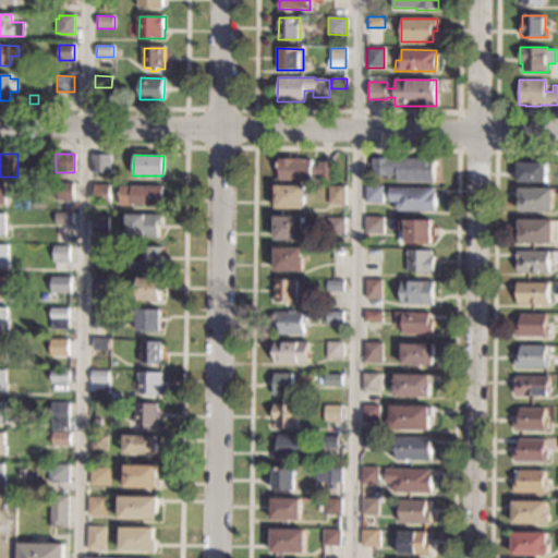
[(110,172),(92,172),(92,156),(110,156),(110,172)]
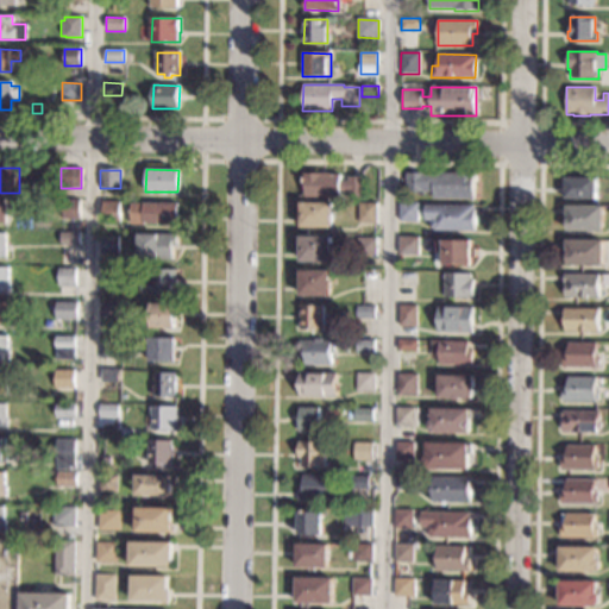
[(473,199),(433,199),(433,192),(406,192),(406,173),(456,173),(456,171),(473,171),(473,199)]
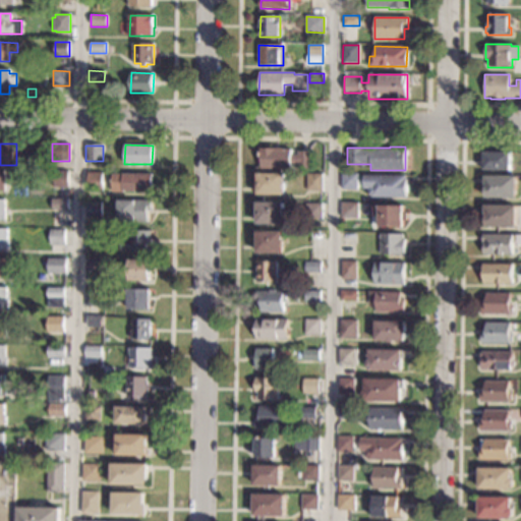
[(283,150),(290,150),(290,155),(297,155),(297,152),(310,152),(310,169),(297,169),(298,164),(290,164),(290,169),(259,168),(259,149),(283,149),(283,150)]
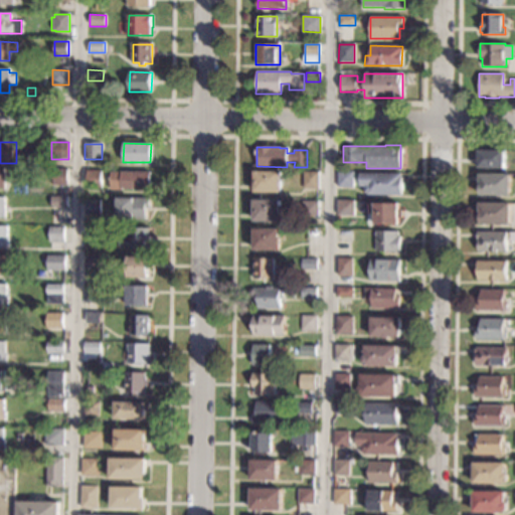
[(505,169),(479,169),(479,150),(505,151),(505,169)]
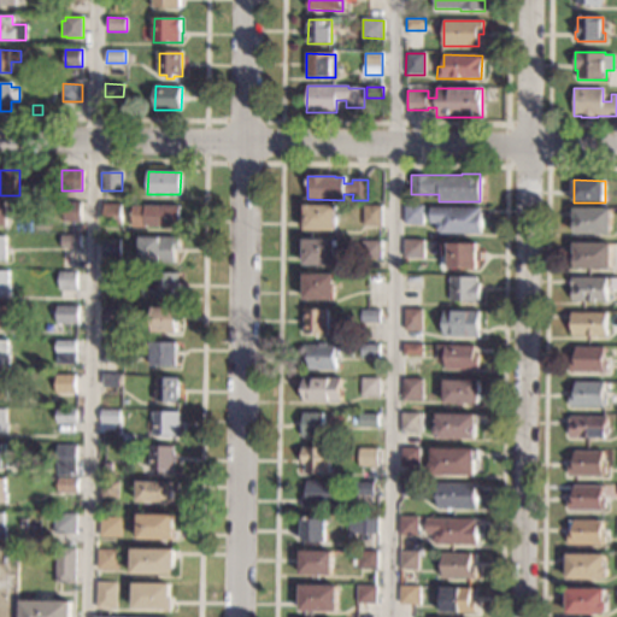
[(81,222),(63,222),(64,203),(81,203),(81,222)]
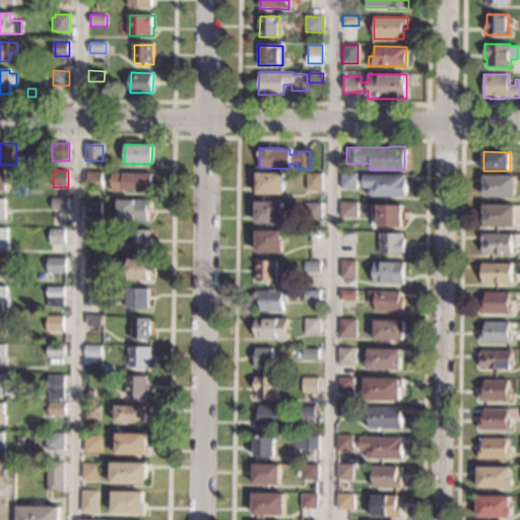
[(102,189),(98,189),(98,187),(87,187),(87,173),(103,173),(102,189)]
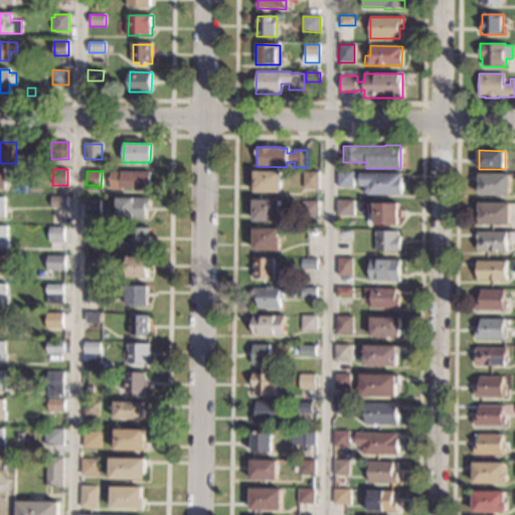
[(151,190),(112,189),(112,172),(151,172),(151,190)]
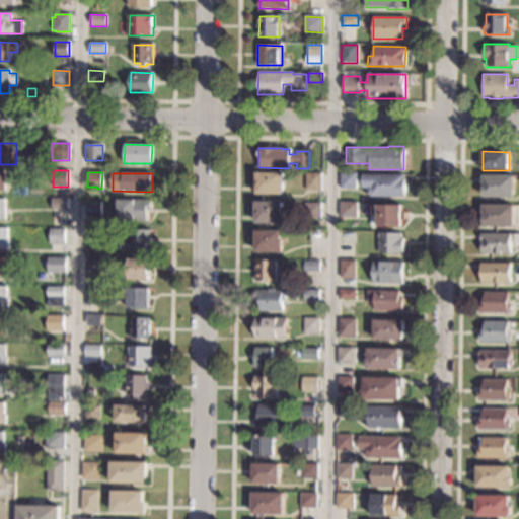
[(282,194),(255,194),(256,173),(282,173),(282,194)]
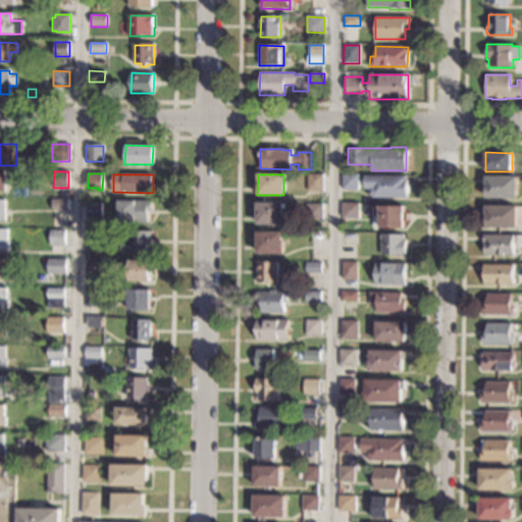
[(322,191),(307,191),(307,174),(322,174),(322,191)]
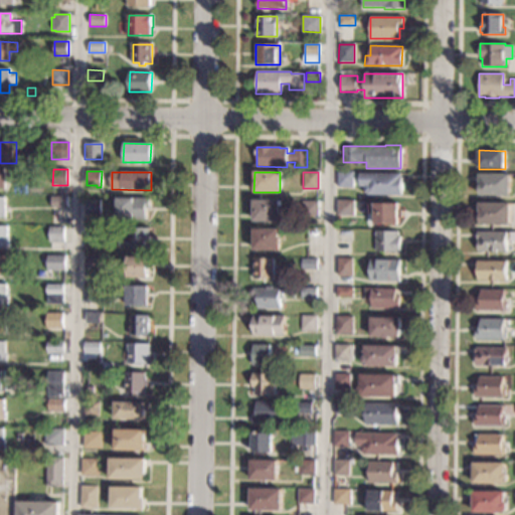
[(353,188),(337,188),(337,172),(353,172),(353,188)]
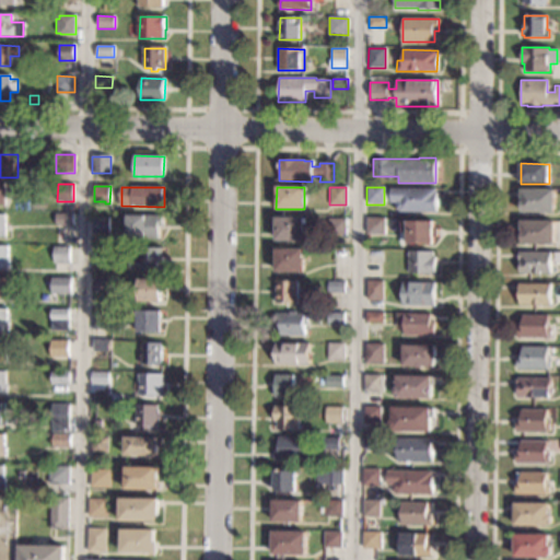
[(435,193),(436,193),(436,212),(397,212),(397,210),(395,210),(395,203),(391,203),(391,187),(435,188),(435,193)]
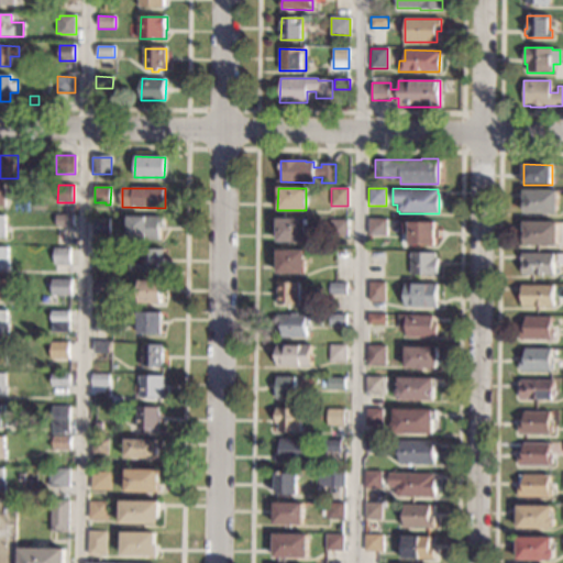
[(558,214),(523,214),(523,190),(558,190),(558,214)]
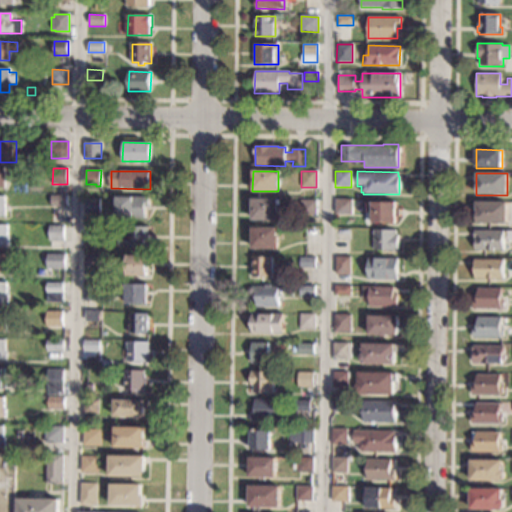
[(67,206),(51,207),(51,196),(67,195),(67,206)]
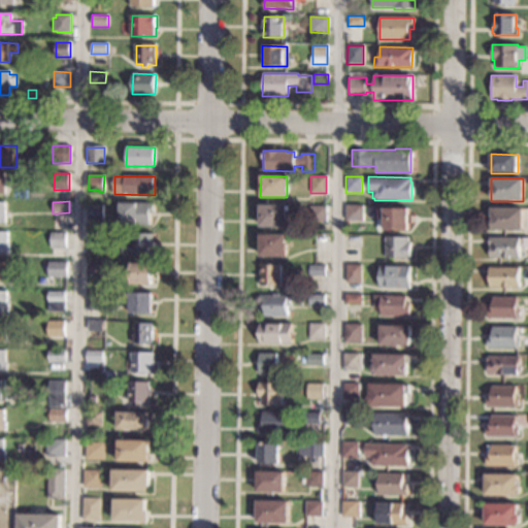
[(154,212),(151,212),(150,225),(121,225),(121,203),(154,203),(154,212)]
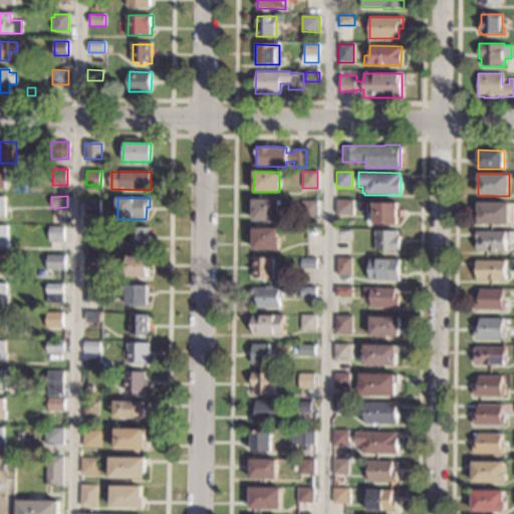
[(99,215),(84,215),(85,200),(99,200),(99,215)]
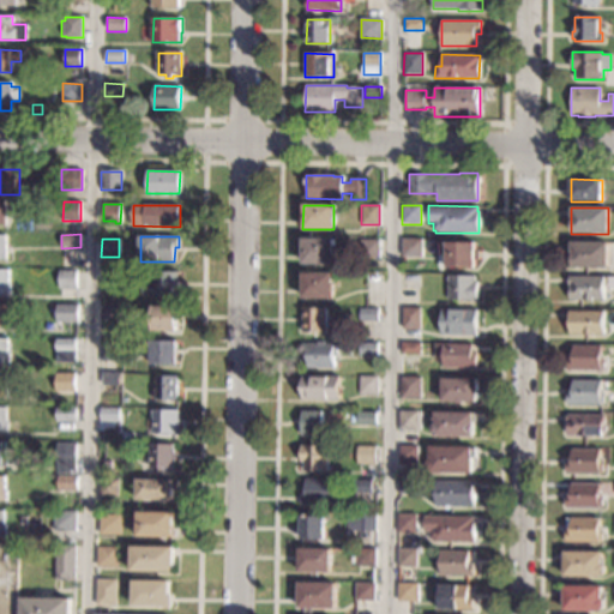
[(333,264),(302,264),(302,239),(333,239),(333,264)]
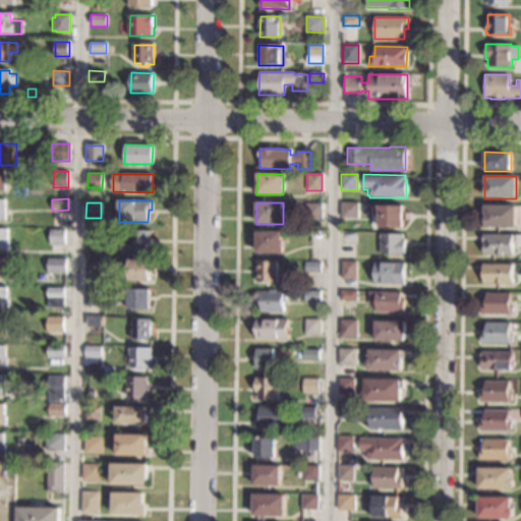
[(357,219),(341,218),(341,203),(358,203),(357,219)]
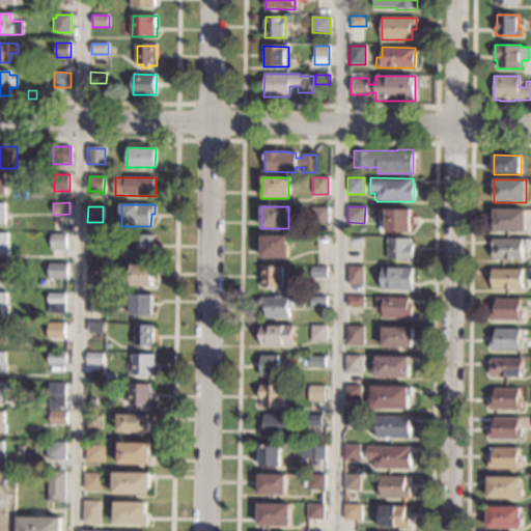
[(328,223),(310,223),(310,207),(328,207),(328,223)]
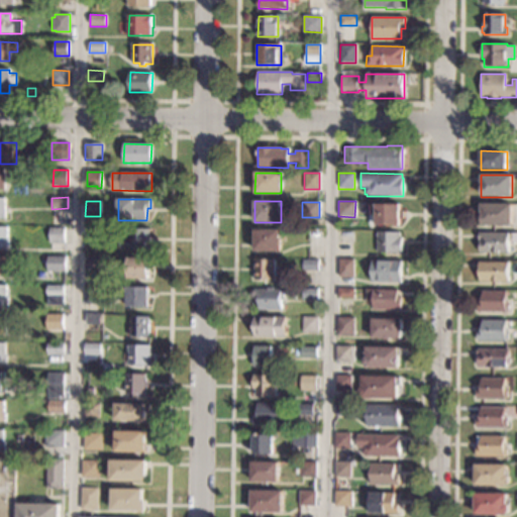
[(399,211),(403,211),(403,218),(399,218),(399,225),(375,225),(375,217),(373,217),(373,214),(370,214),(370,204),(399,205),(399,211)]
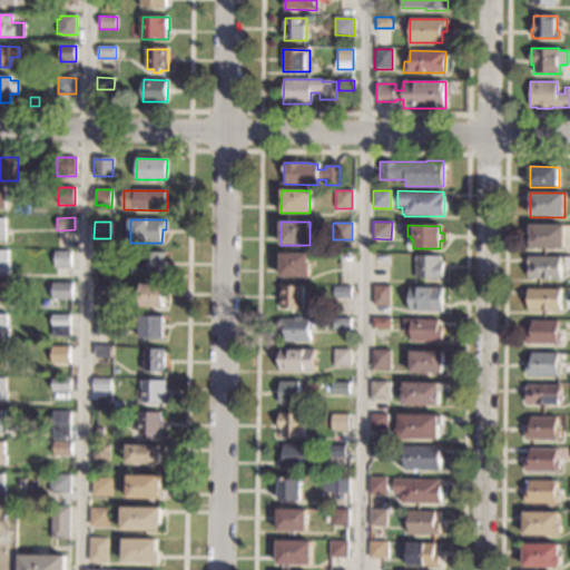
[(566,248),(531,248),(531,225),(566,225),(566,248)]
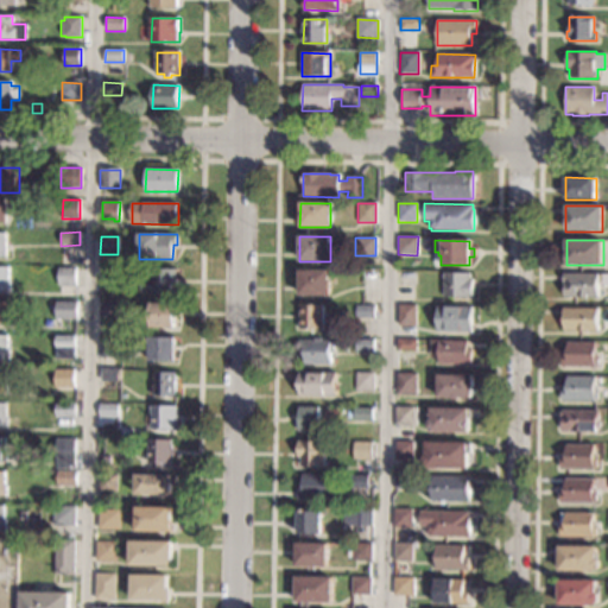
[(0,290),(8,291),(10,267),(0,266),(0,290)]
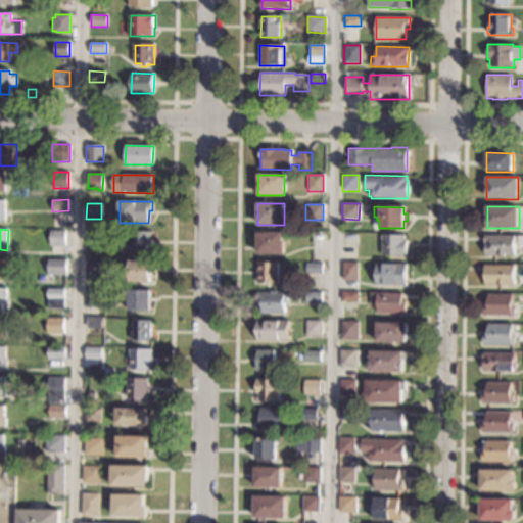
[(64,246),(50,245),(50,230),(65,231),(64,246)]
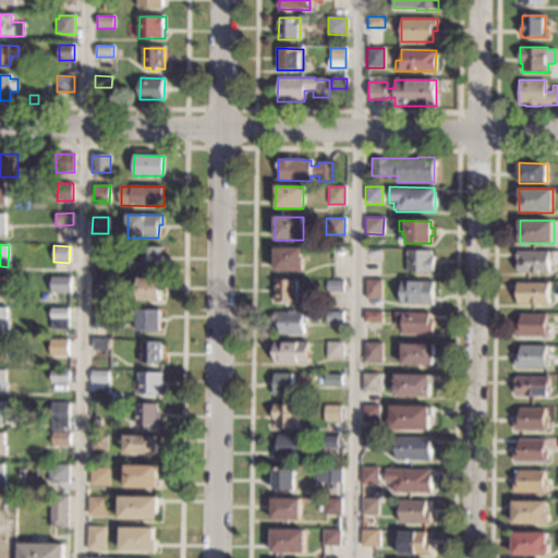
[(162,269),(130,269),(130,256),(141,256),(141,247),(162,246),(162,269)]
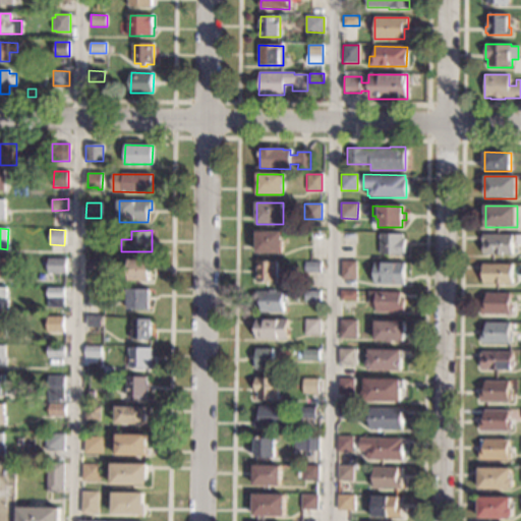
[(282,253),(256,252),(257,232),(282,232),(282,253)]
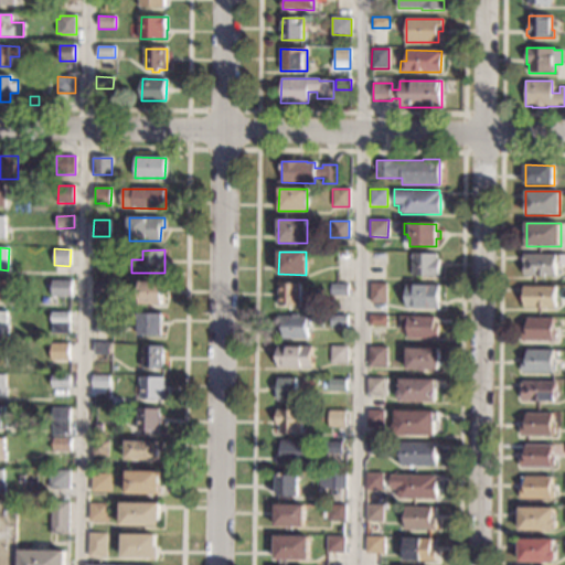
[(437,259),(439,259),(439,276),(412,276),(412,254),(437,254),(437,259)]
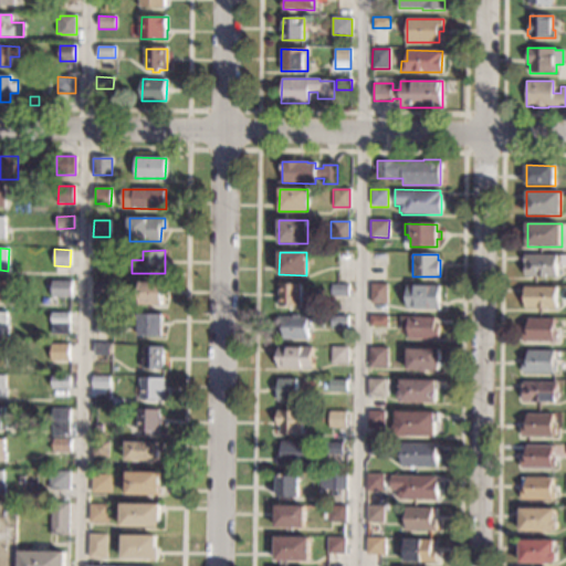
[(557,276),(524,276),(524,254),(557,254),(557,276)]
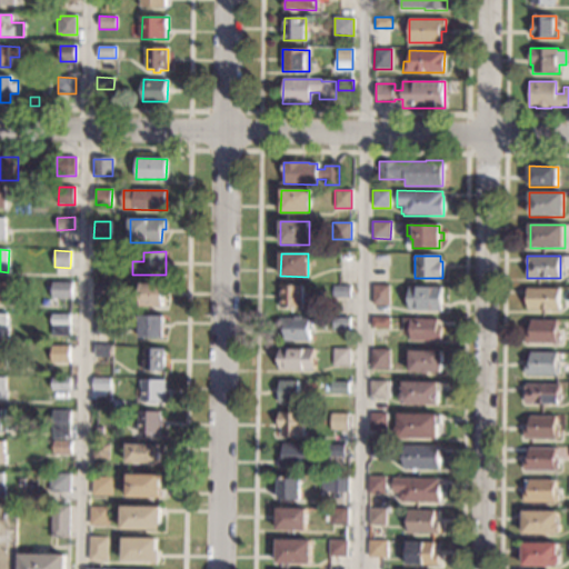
[(72,299),(52,299),(52,282),(72,282),(72,299)]
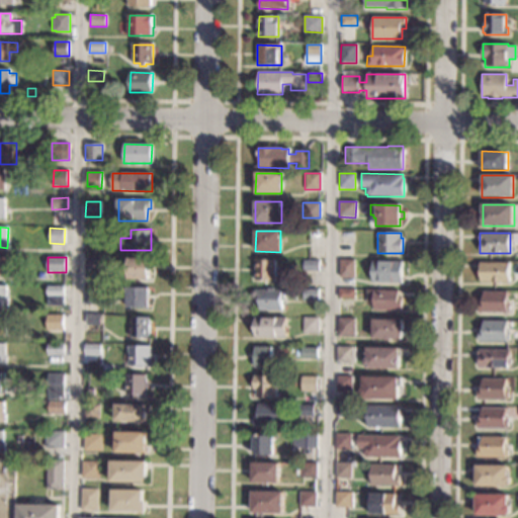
[(100,272),(85,272),(85,258),(92,258),(100,258),(100,272)]
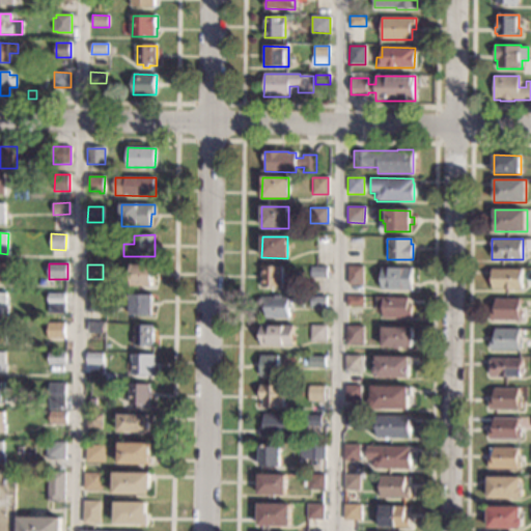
[(154,286),(132,285),(133,264),(154,264),(154,286)]
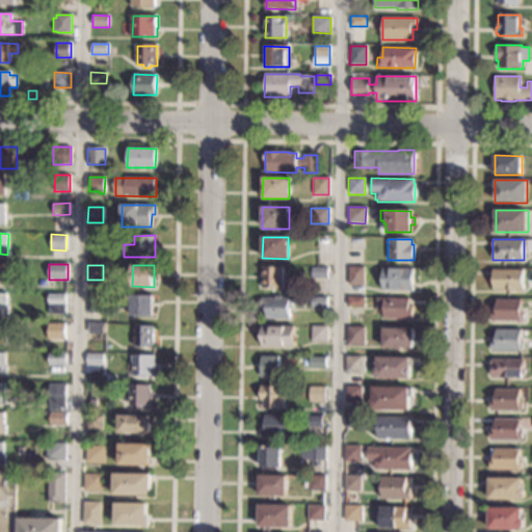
[(283,288),(262,288),(262,267),(283,267),(283,288)]
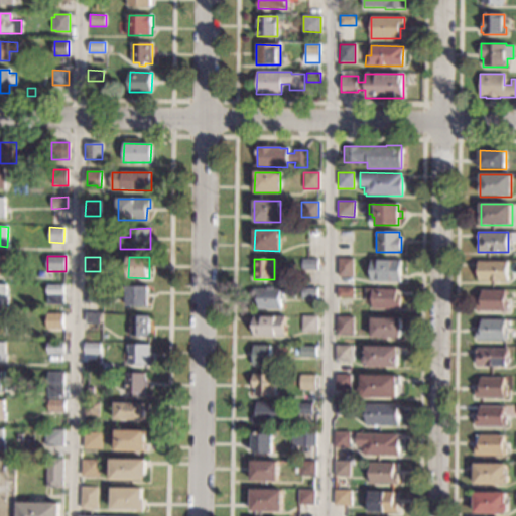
[(353,276),(338,276),(338,259),(353,259),(353,276)]
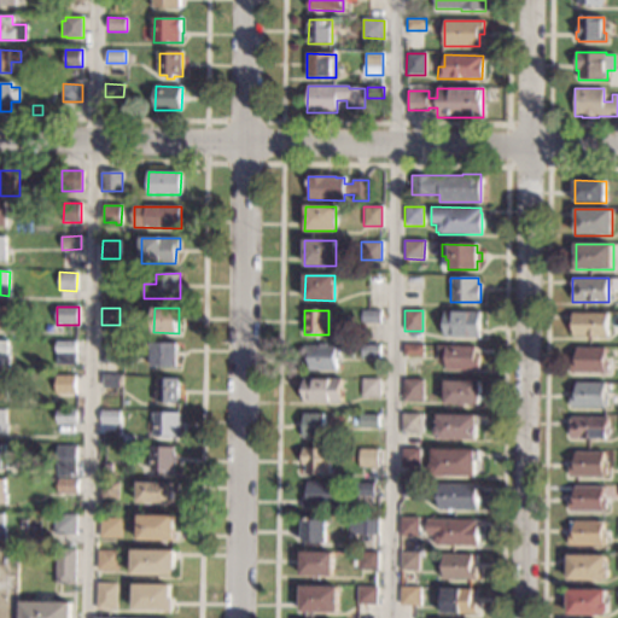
[(380,324),(361,324),(361,312),(366,312),(380,312),(380,324)]
